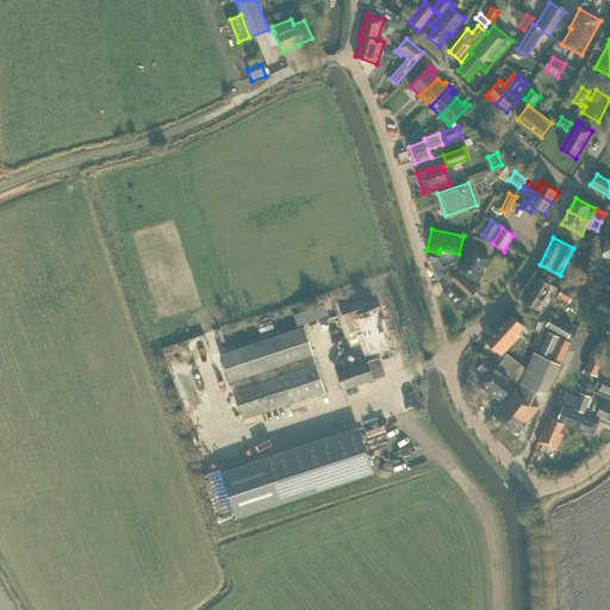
[(460,271),(474,280),(490,259),(475,248),(460,271)]
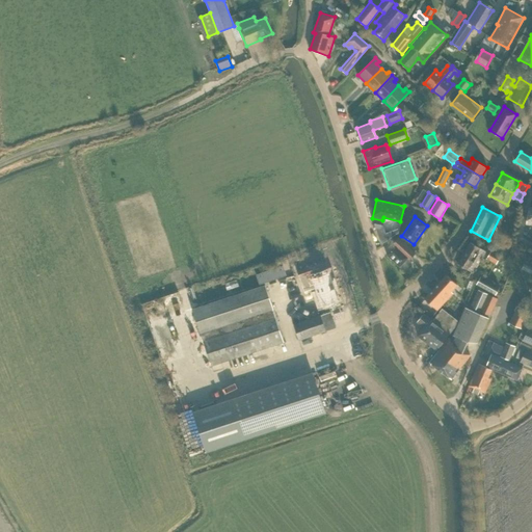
[(392,237),(390,232),(386,233),(382,225),(374,223),(380,245),(392,237)]
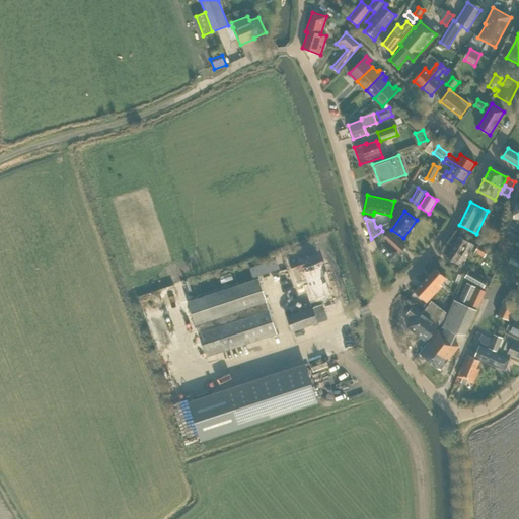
[(377,248),(390,261),(397,252),(399,253),(405,247),(389,232),(383,238),(384,240),(377,248)]
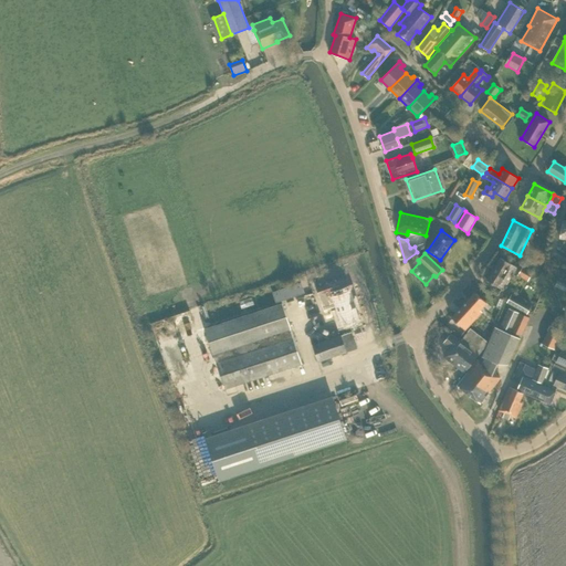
[(501,258),(486,280),(502,290),(515,268),(501,258)]
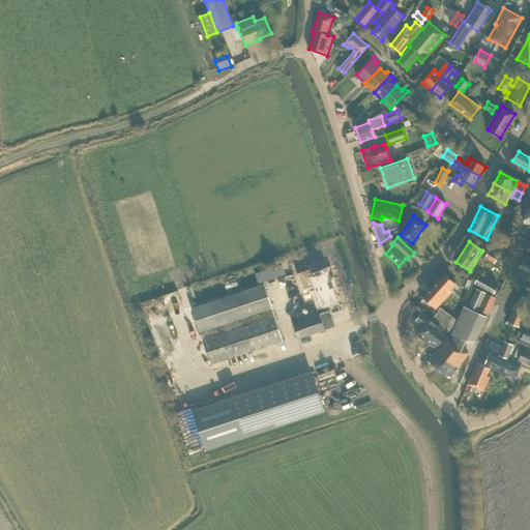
[(499,256),(489,249),(484,258),(494,263),(499,256)]
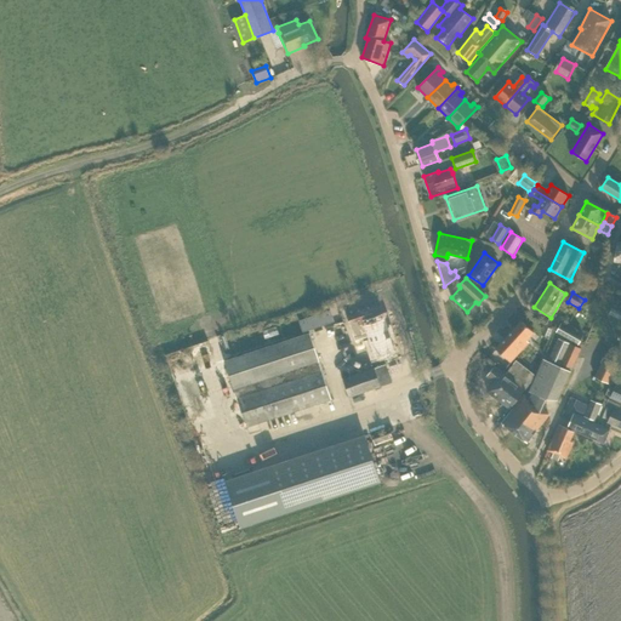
[(330,311),(301,320),(303,331),(334,322),(330,311)]
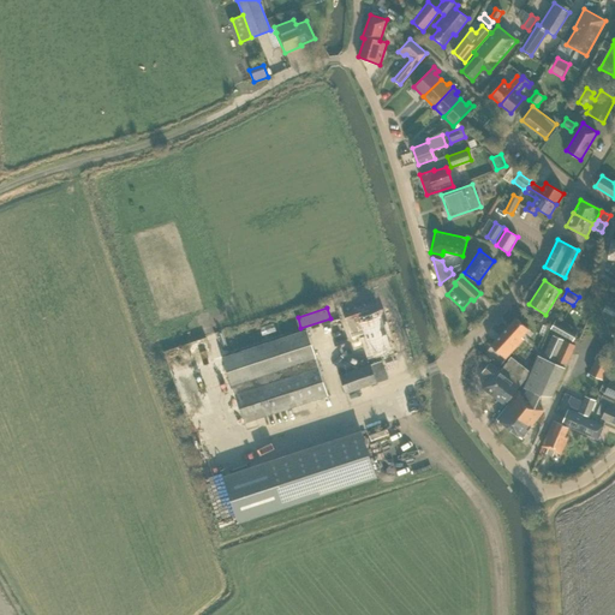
[(371,318),(369,310),(345,317),(352,338),(364,334),(371,352),(390,346),(381,315),(371,318)]
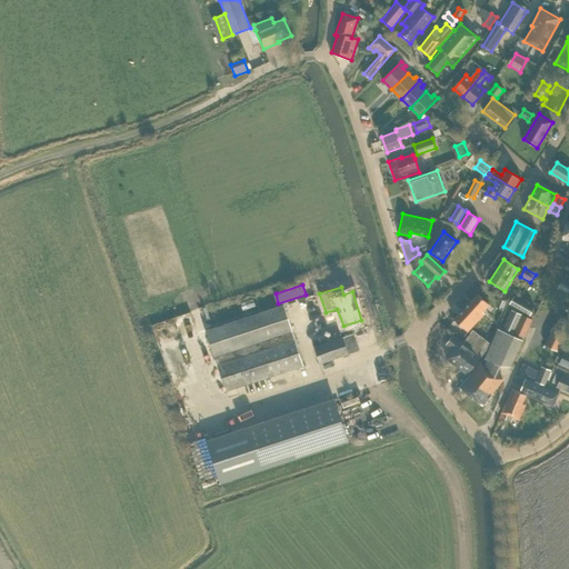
[(466,307),(453,319),(468,331),(479,319),(485,313),(482,312),(489,305),(478,293),(466,307)]
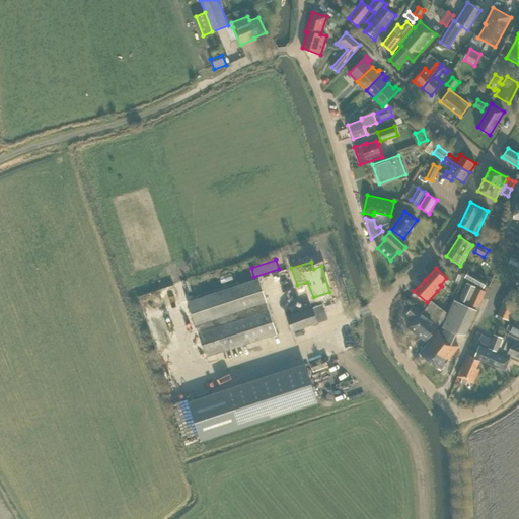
[(487,281),(469,270),(465,278),(483,288),(487,281)]
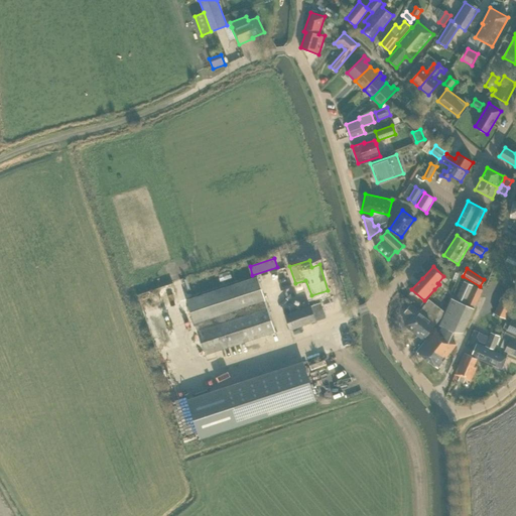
[(275,332),(257,276),(187,299),(205,355),(275,332)]
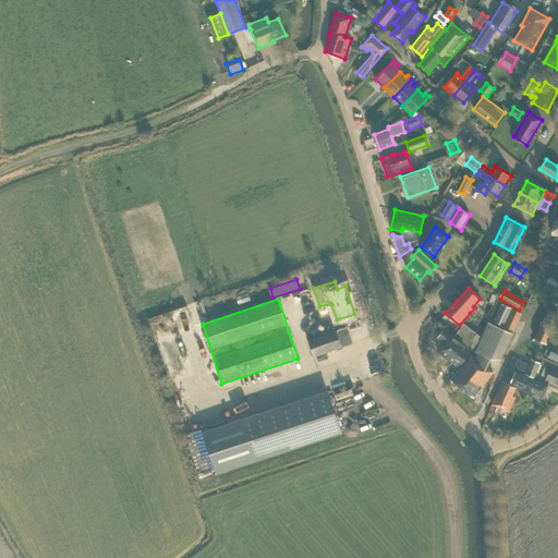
[(187,322),(203,317),(197,303),(183,307),(187,322)]
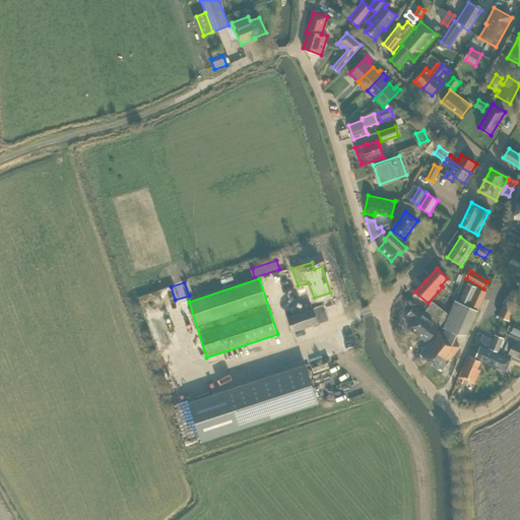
[(460,301),(479,309),(486,293),(467,283),(460,301)]
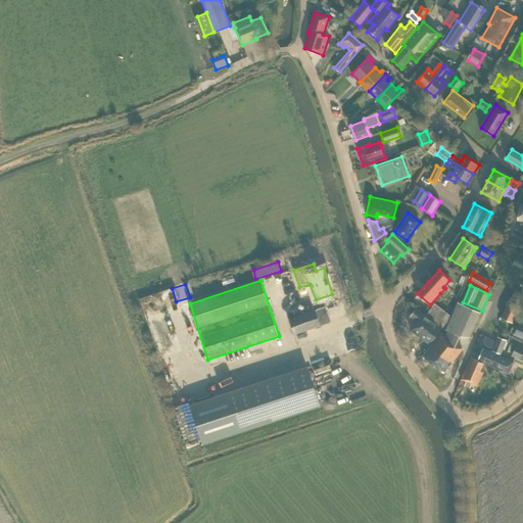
[(441,333),(423,357),(443,373),(462,349),(456,344),(460,337),(470,337),(480,313),(458,302),(445,330),(446,331),(443,335),(441,333)]
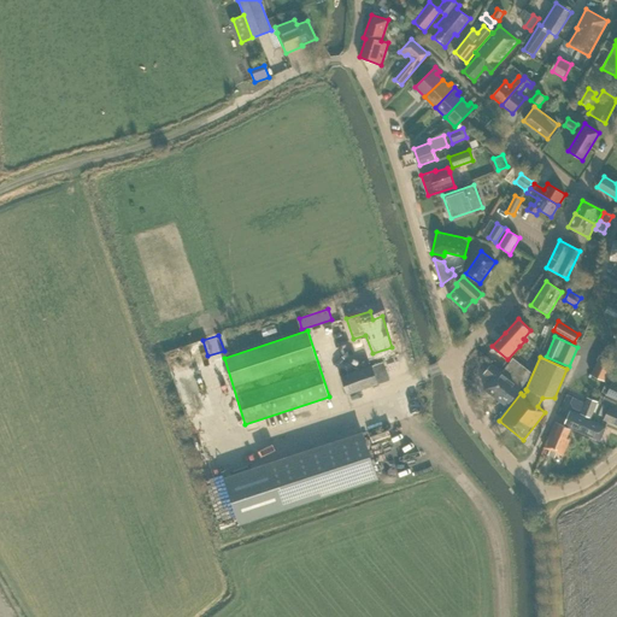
[(483,388),(506,406),(528,380),(530,372),(513,359),(503,372),(492,364),(483,374),(491,380),(483,388)]
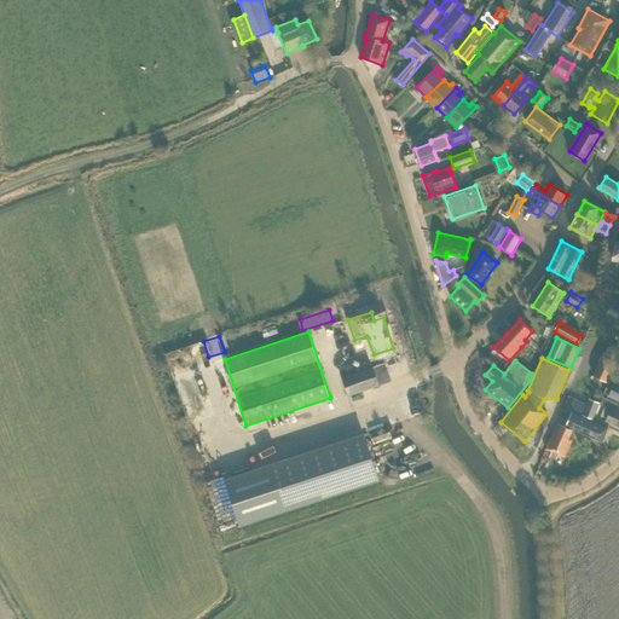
[(385,364),(342,379),(348,397),(391,382),(385,364)]
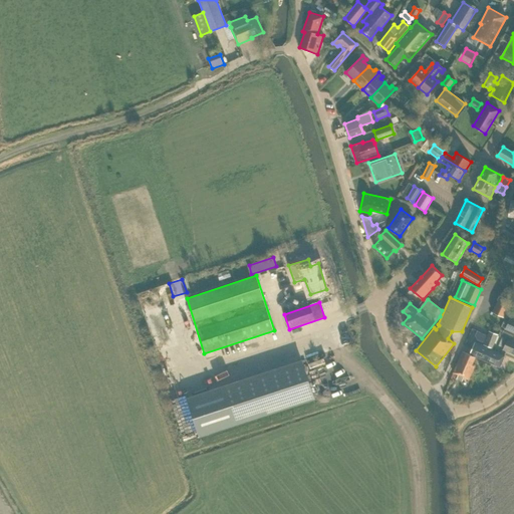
[(507,315),(502,326),(505,328),(513,331),(513,318),(511,317),(507,315)]
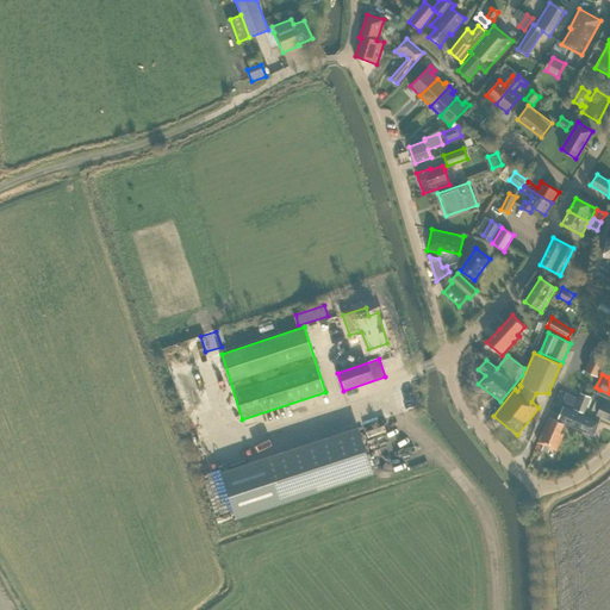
[(580,393),(574,410),(584,414),(591,397),(580,393)]
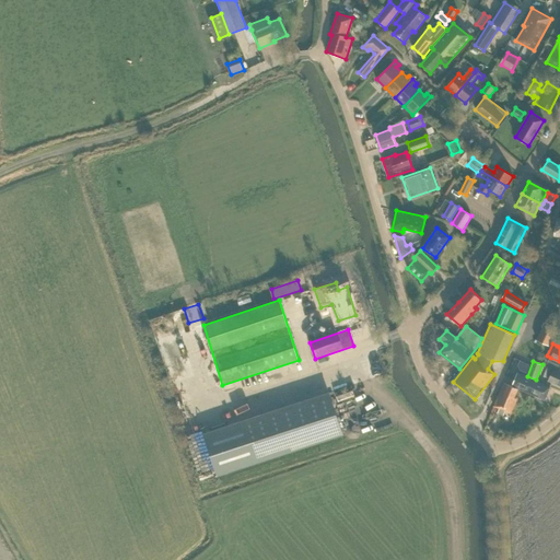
[(541,375),(547,377),(550,369),(545,366),(541,375)]
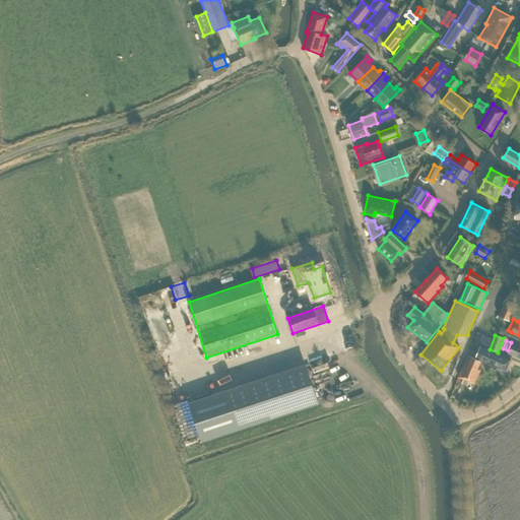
[(509,353),(519,358),(519,345),(514,343),(509,353)]
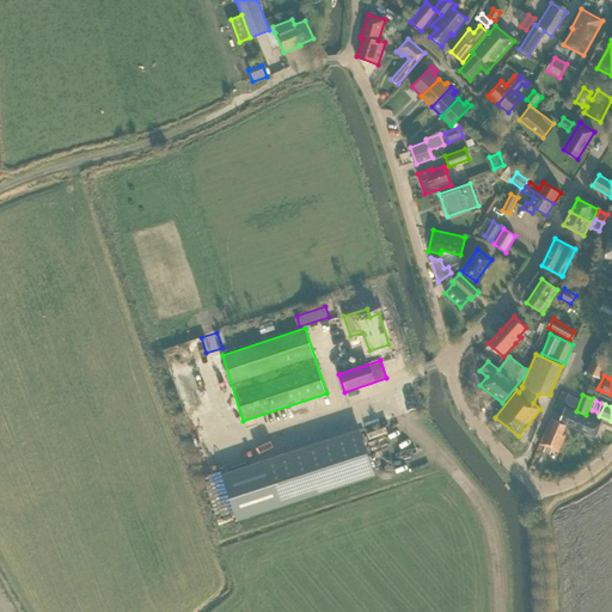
[(565,408),(560,422),(565,426),(567,424),(595,436),(601,423),(565,408)]
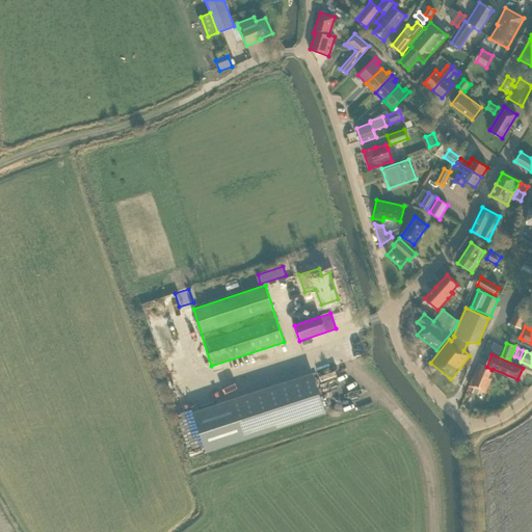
[(488,377),(491,370),(486,367),(478,364),(469,386),(474,388),(473,392),(478,395),(480,391),(485,393),(491,378),(488,377)]
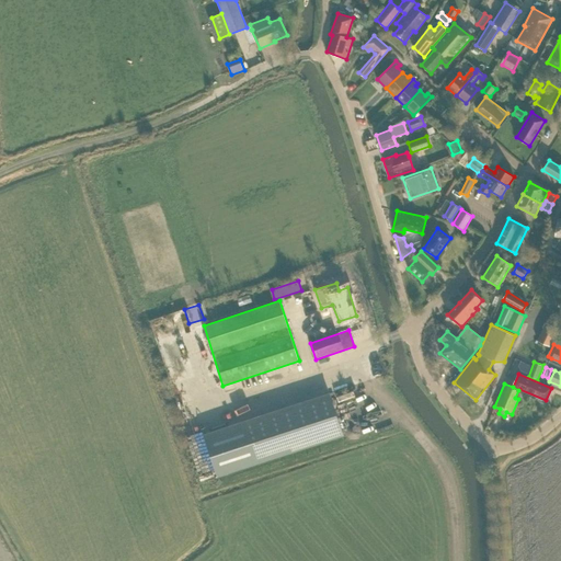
[(263,414),(284,408),(281,395),(259,401),(263,414)]
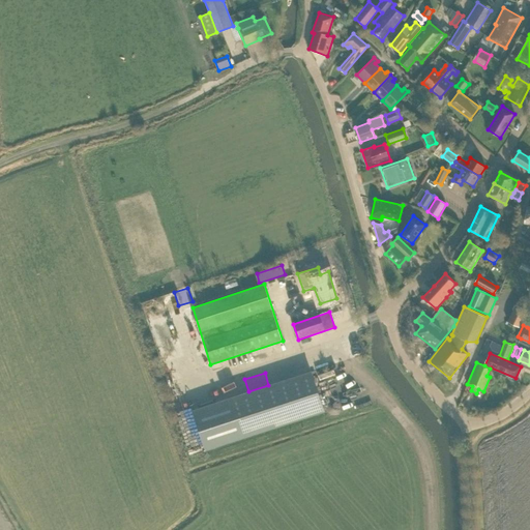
[(229,399),(190,411),(204,450),(241,438),(229,399)]
